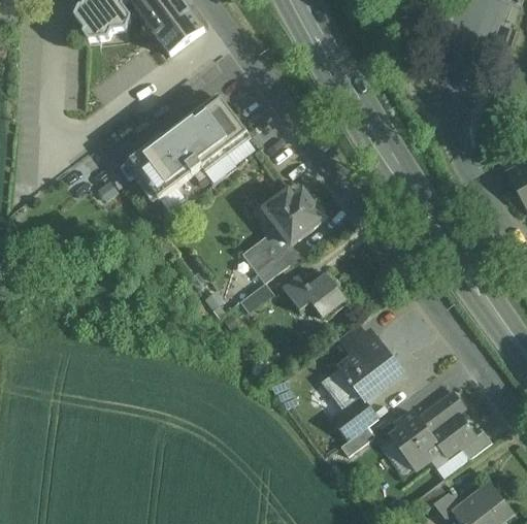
[(85,0),(83,4),(78,5),(74,15),(85,29),(83,32),(89,39),(108,37),(111,30),(126,28),(131,17),(123,5),(127,0),(129,0),(170,55),(204,30),(202,27),(201,27),(180,0),(85,0)]
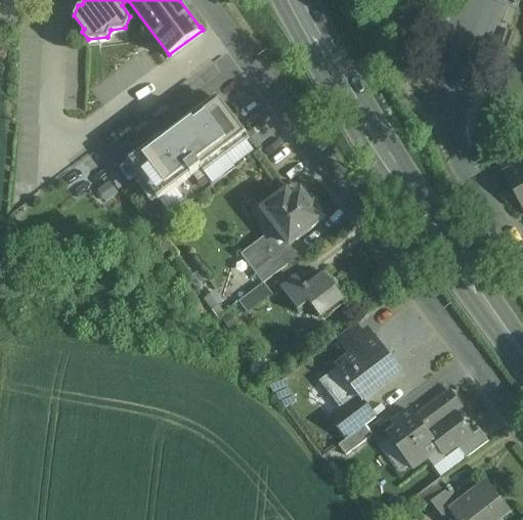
[(516,30),(507,26),(499,43),(508,47),(516,30)]
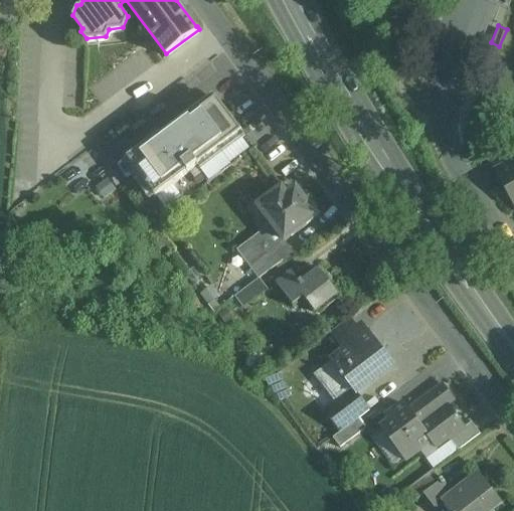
[(244,133),(216,97),(163,136),(159,132),(126,156),(155,195),(197,164),(199,167),(244,133)]
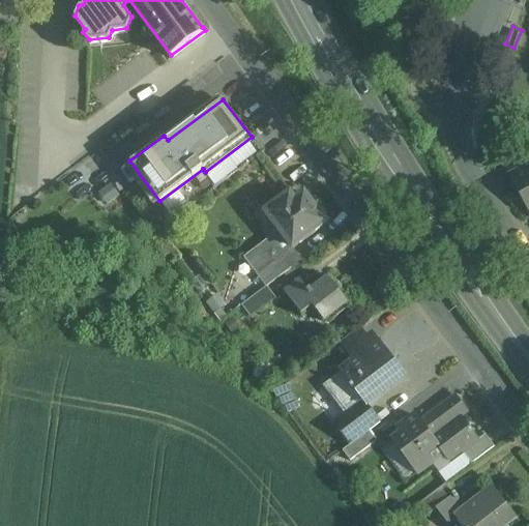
[(528,164),(510,174),(528,208),(528,164)]
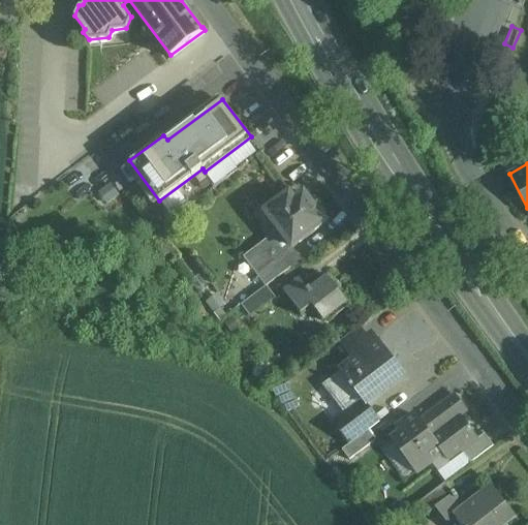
[(303,190),(293,197),(289,190),(265,209),(277,225),(273,228),(276,233),(245,255),(256,272),(281,252),(291,245),(325,219),(323,216),(324,211),(323,207),(319,205),(314,205),(303,190)]
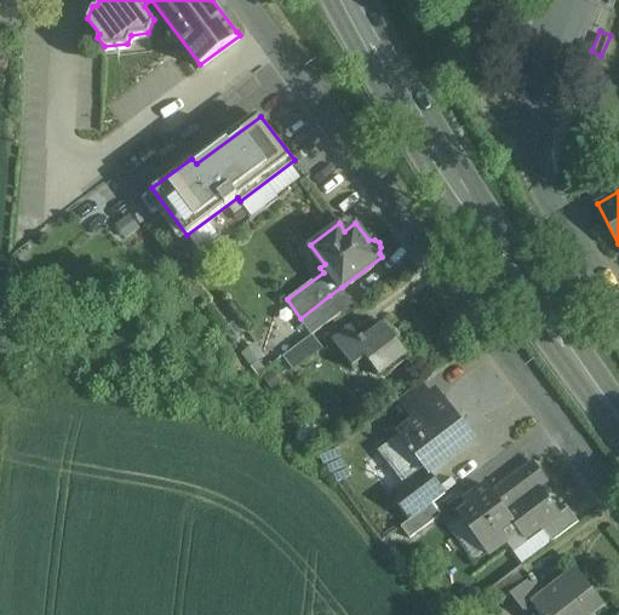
[(330,295),(301,319),(310,332),(311,332),(339,310),(330,295)]
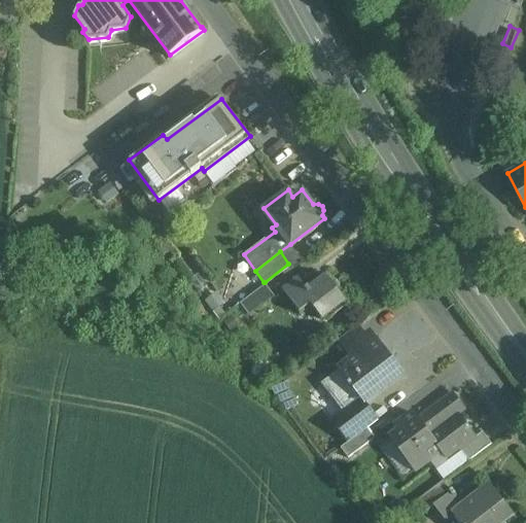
[(326,274),(309,286),(307,283),(305,285),(299,276),(282,288),(299,310),(311,302),(320,316),(344,298),(326,274)]
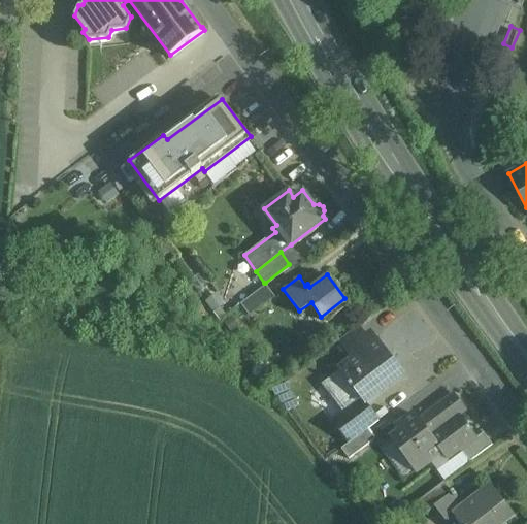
[(264,283),(239,301),(248,312),(272,293),(265,283),(264,283)]
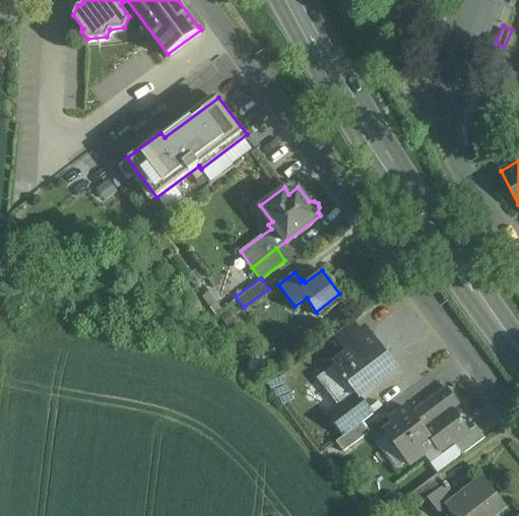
[(351,319),(332,332),(342,345),(366,327),(365,325),(359,329),(351,319)]
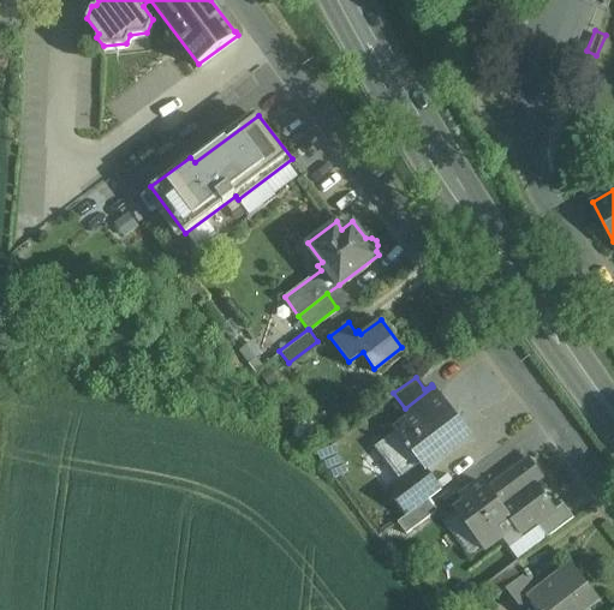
[(433,387),(405,408),(411,416),(395,428),(374,444),(400,478),(421,462),(422,461),(423,462),(465,430),(433,387)]
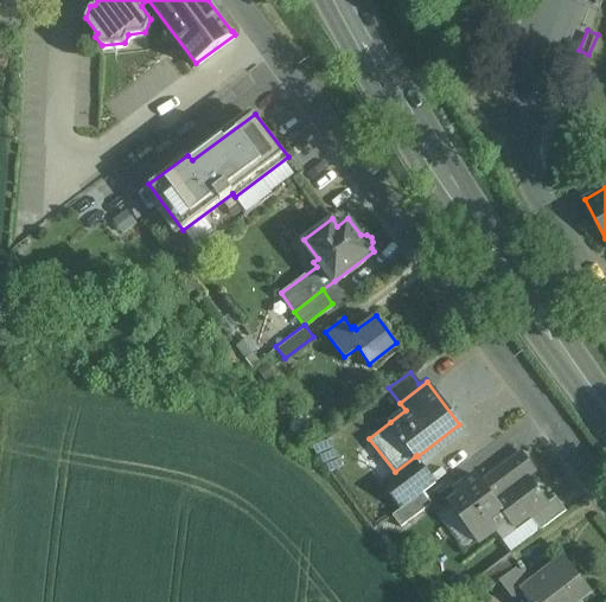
[(342,459),(324,436),(312,446),(319,455),(329,468),(342,459)]
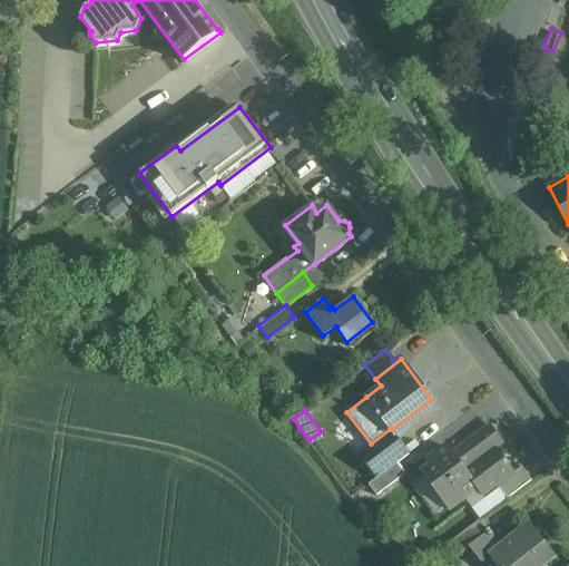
[(452,451),(447,443),(425,459),(430,465),(421,471),(447,507),(476,486),(483,496),(498,485),(514,472),(513,470),(494,445),(501,439),(489,422),(452,451)]
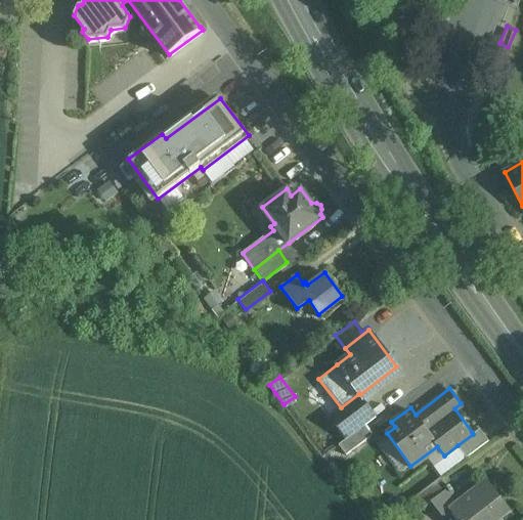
[(358,394),(341,407),(330,416),(345,437),(363,423),(375,415),(358,394)]
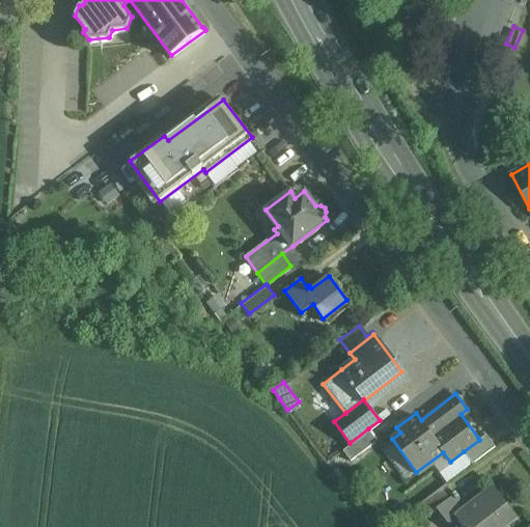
[(350,443),(342,448),(350,459),(377,439),(368,428),(350,443)]
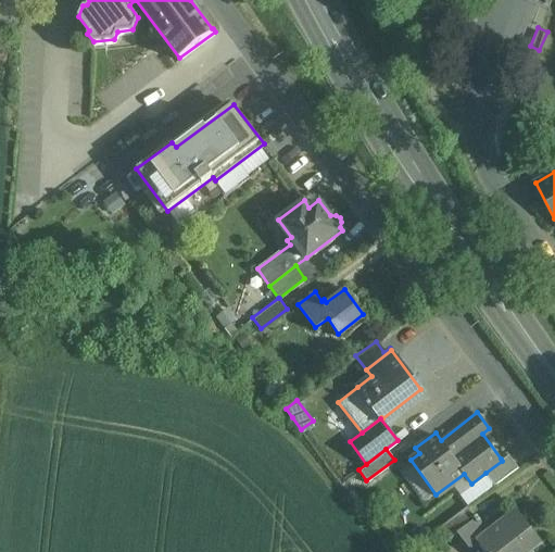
[(502,461),(486,473),(493,484),(517,466),(508,453),(501,459),(502,461)]
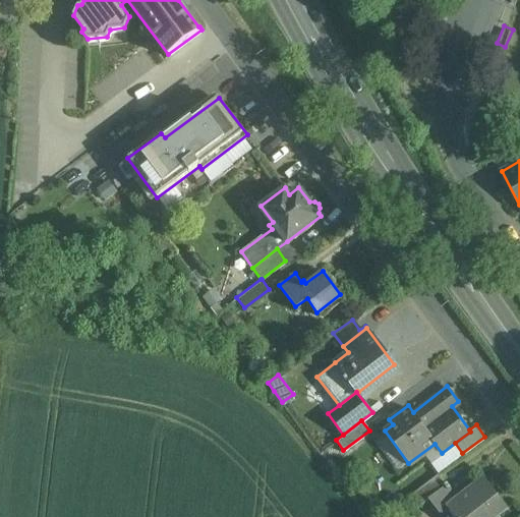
[(438,472),(403,499),(411,510),(428,497),(446,483),(445,481),(438,472)]
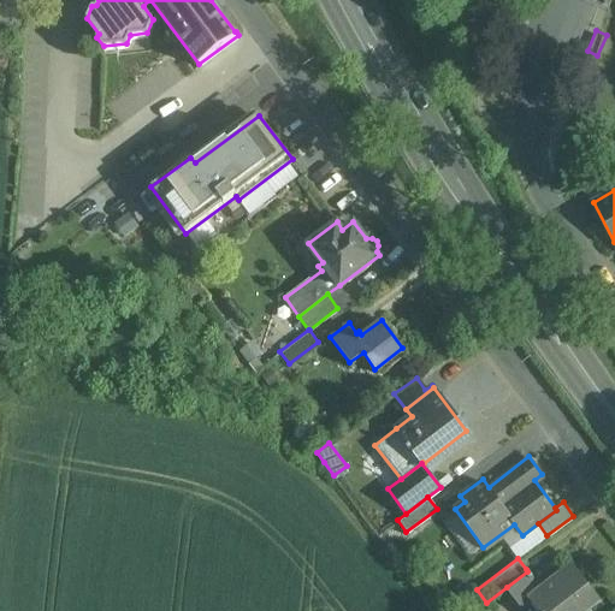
[(572,564),(540,587),(531,575),(532,574),(527,568),(526,569),(527,571),(507,587),(521,605),(528,599),(537,610),(583,610),(598,599),(572,564)]
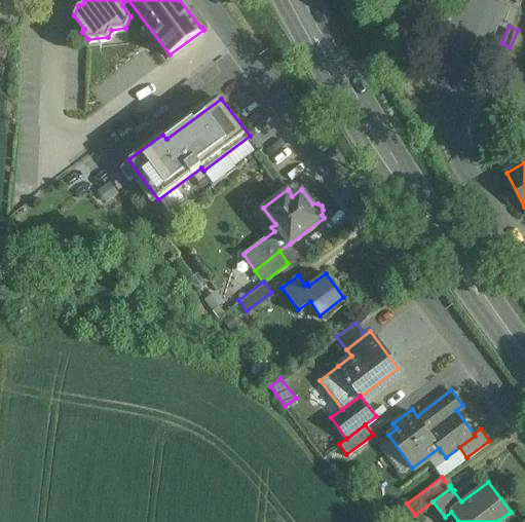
All buildings are outlined.
